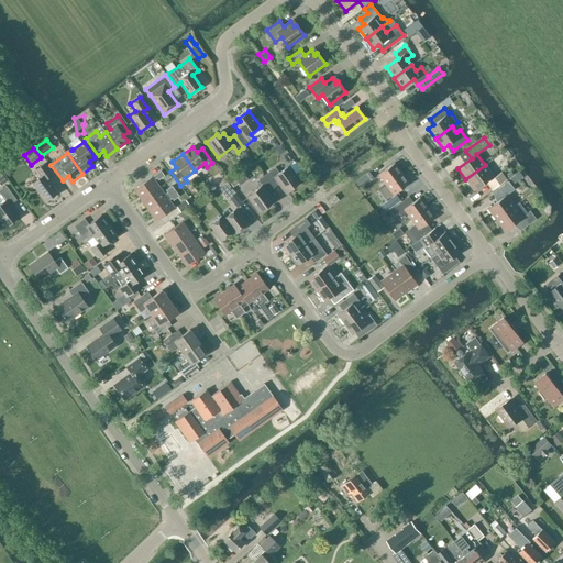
[(378,175),(386,185),(401,173),(394,163),(378,175)]
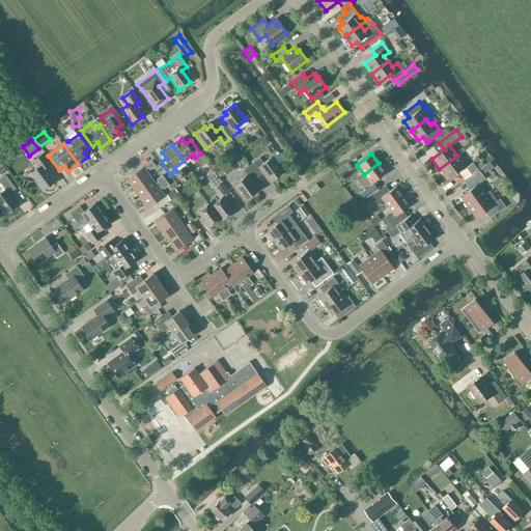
[(43,190),(55,182),(45,168),(50,164),(42,155),(33,161),(38,167),(30,173),(43,190)]
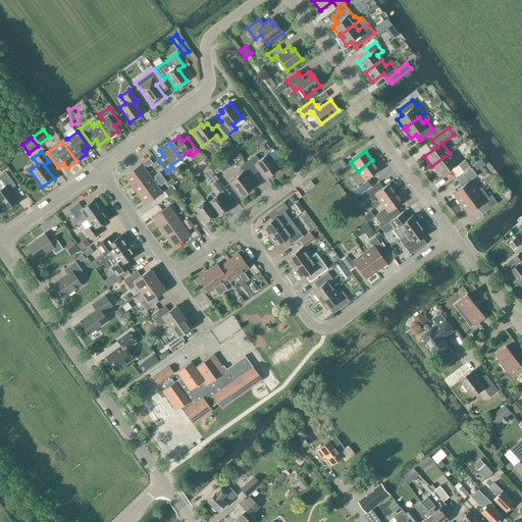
[(450,153),(431,166),(439,176),(457,163),(450,153)]
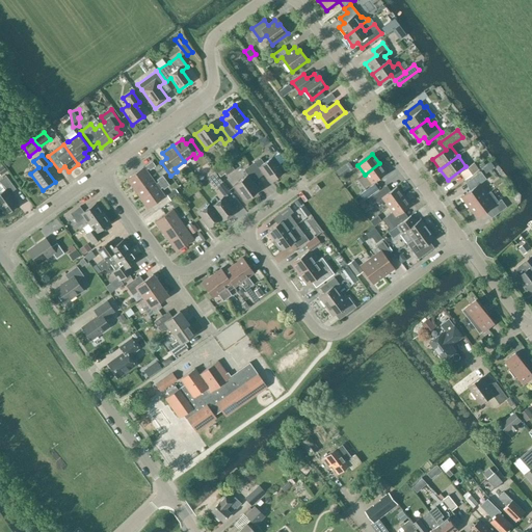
[(249,166),(258,178),(263,175),(267,180),(272,177),(274,179),(284,171),(273,157),(264,163),(260,158),(249,166)]
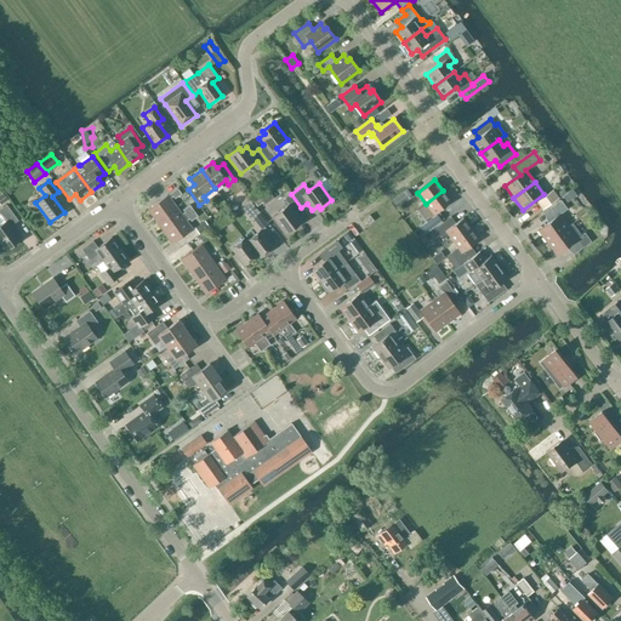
[(148,210),(155,221),(176,206),(170,199),(172,197),(175,199),(181,194),(177,188),(167,195),(148,210)]
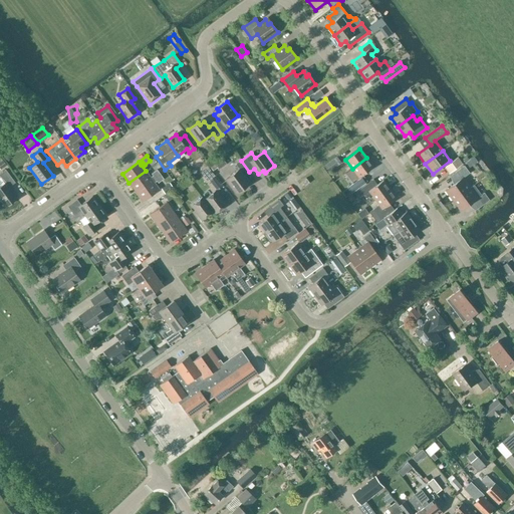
[(341,164),(336,157),(324,166),(328,172),(341,164)]
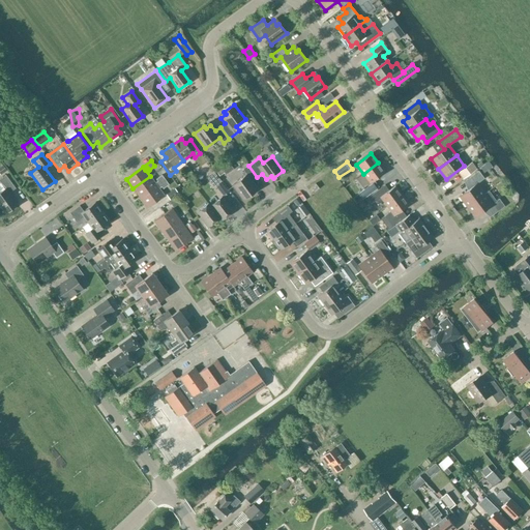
[(477,169),(472,162),(458,172),(463,179),(477,169)]
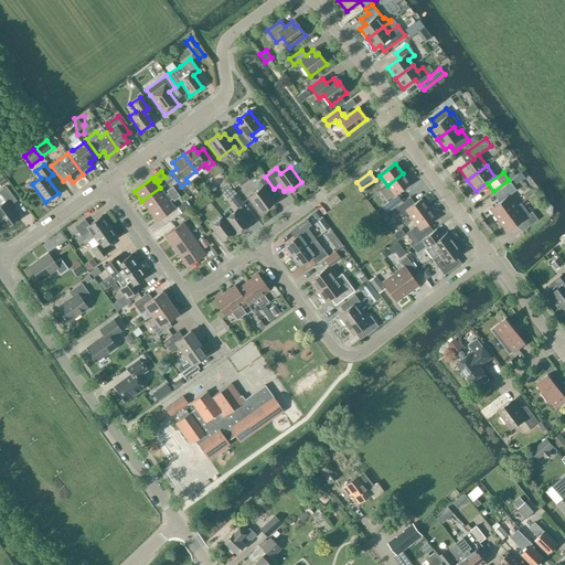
[(411,183),(403,173),(387,185),(391,191),(385,195),(388,200),(394,195),(411,183)]
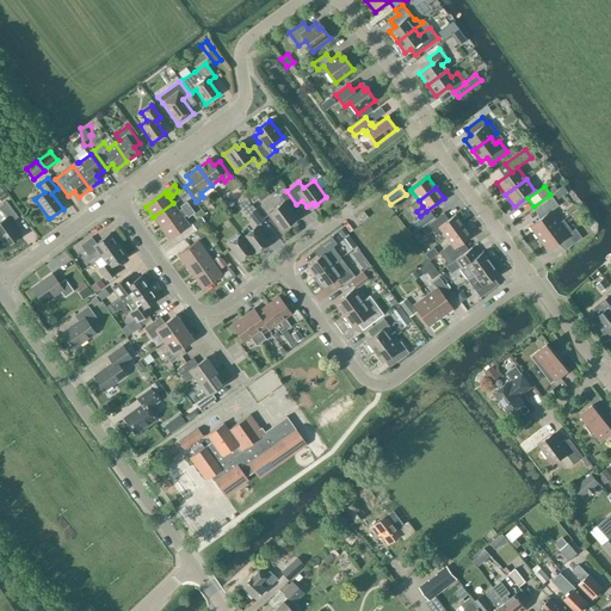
[(296,204),(287,191),(281,196),(284,201),(267,214),(281,230),(291,222),(290,220),(296,216),(290,209),(296,204)]
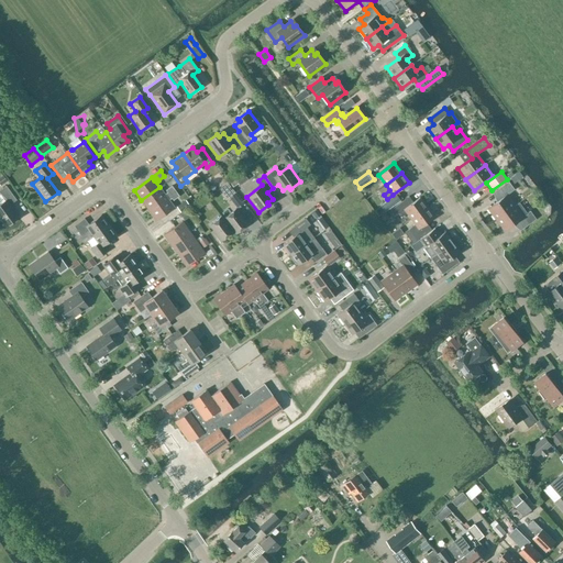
[(487,209),(496,220),(515,206),(507,195),(514,190),(508,181),(495,191),(500,199),(487,209)]
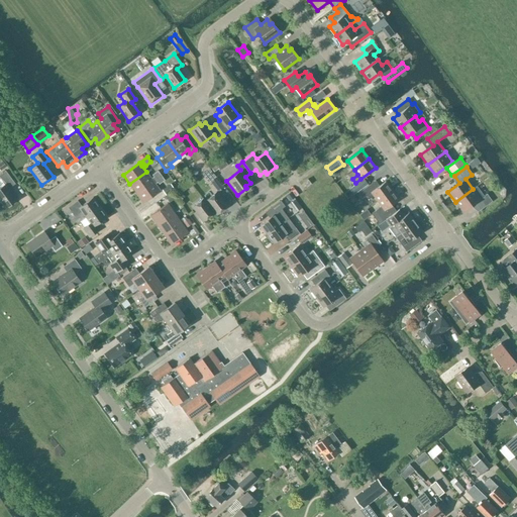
[(0,201),(5,209),(17,200),(9,189),(15,184),(5,171),(0,175),(0,178),(4,185),(0,188),(0,201)]
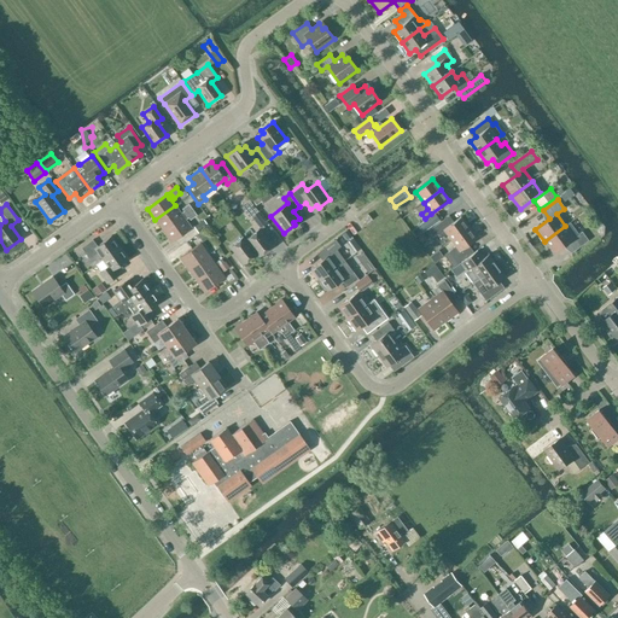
[(180,214),(175,205),(155,220),(163,231),(193,210),(188,204),(181,209),(184,211),(180,214)]
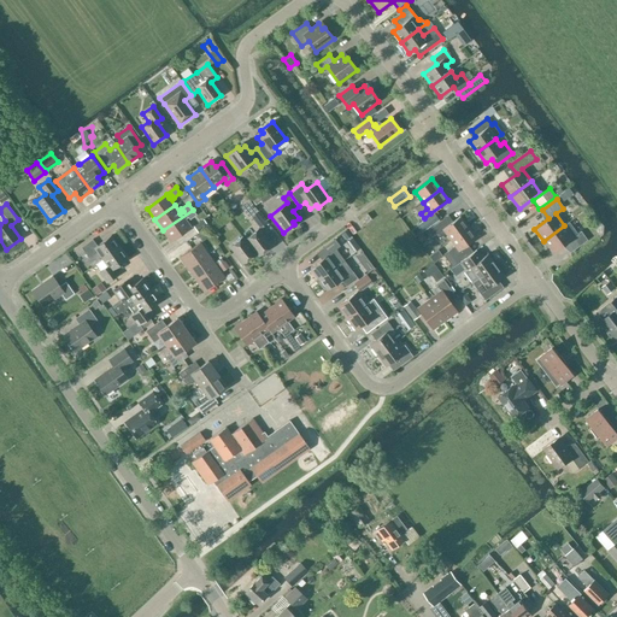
[(197,215),(193,210),(163,230),(171,242),(191,228),(184,219),(188,218),(189,219),(197,215)]
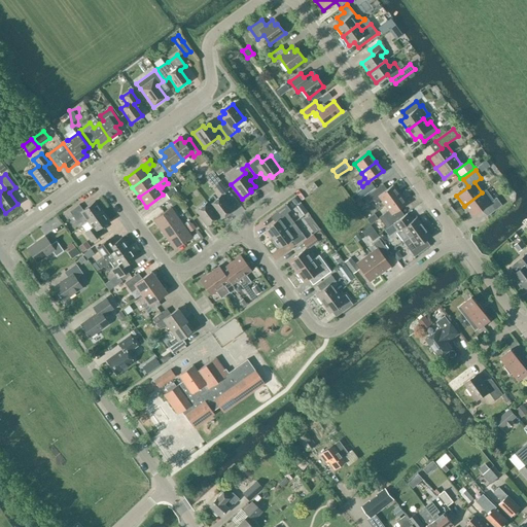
[(227,191),(220,181),(214,185),(222,196),(227,191)]
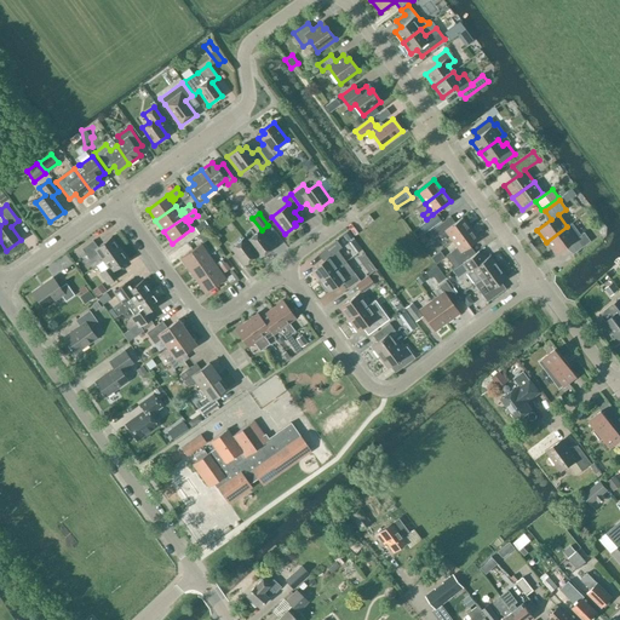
[(441,222),(436,214),(419,227),(424,233),(441,222)]
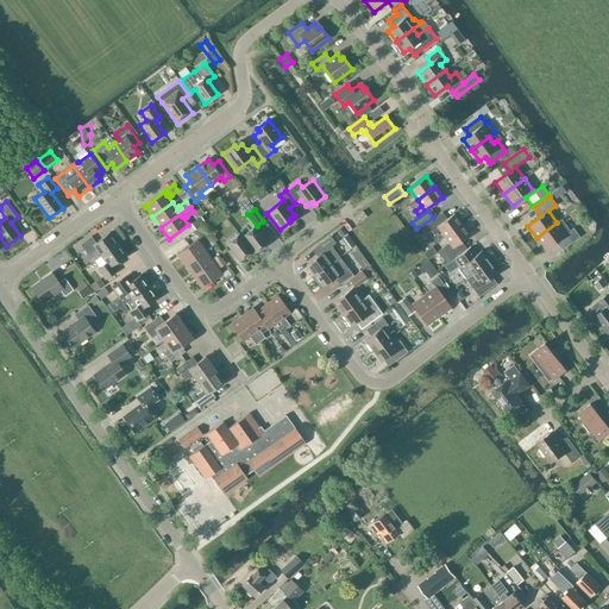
[(440,231),(445,237),(462,225),(453,214),(446,219),(441,213),(422,227),(427,234),(431,231),(434,236),(440,231)]
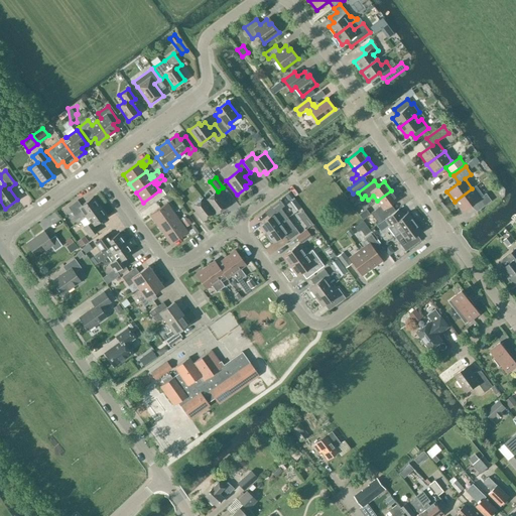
[(161,189),(165,196),(174,189),(170,183),(161,189)]
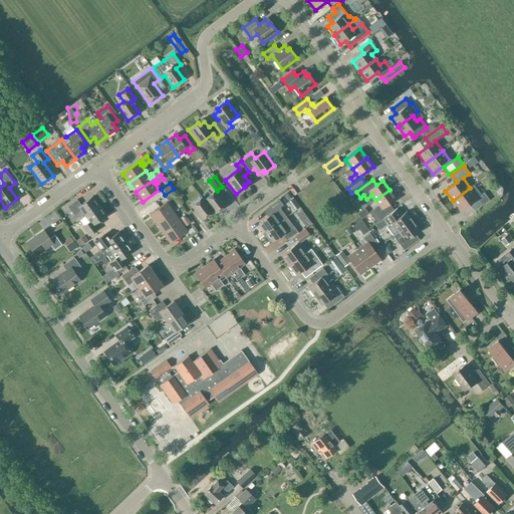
[(470,188),(453,201),(460,211),(472,202),(477,209),(489,200),(484,193),(481,195),(473,186),(470,188)]
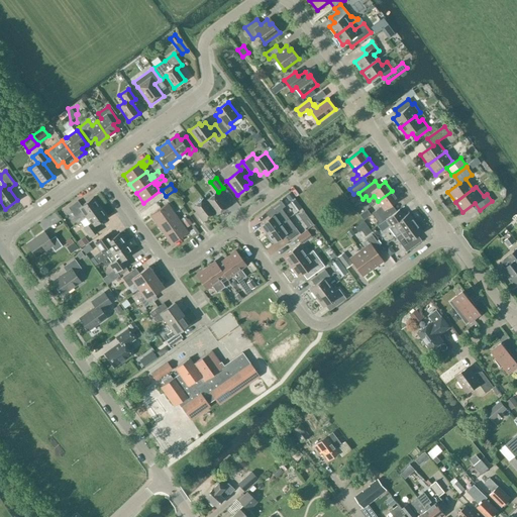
[(399,200),(392,191),(378,201),(381,206),(372,214),(379,224),(392,215),(387,208),(399,200)]
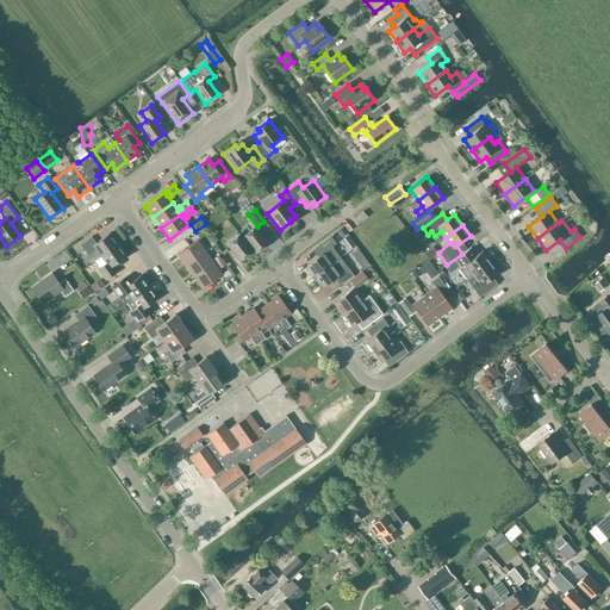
[(256,254),(268,244),(255,226),(243,236),(256,254)]
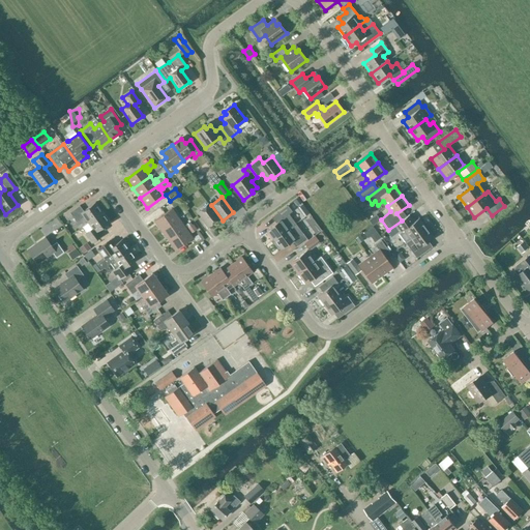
[(88,223),(102,212),(95,202),(83,211),(80,206),(69,213),(77,222),(83,217),(88,223)]
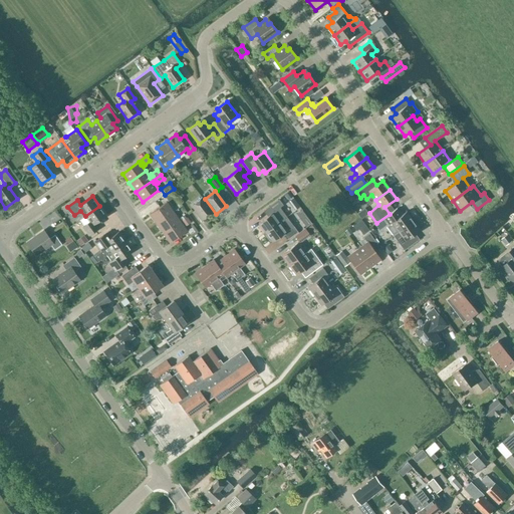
[(202,220),(213,212),(202,198),(191,206),(202,220)]
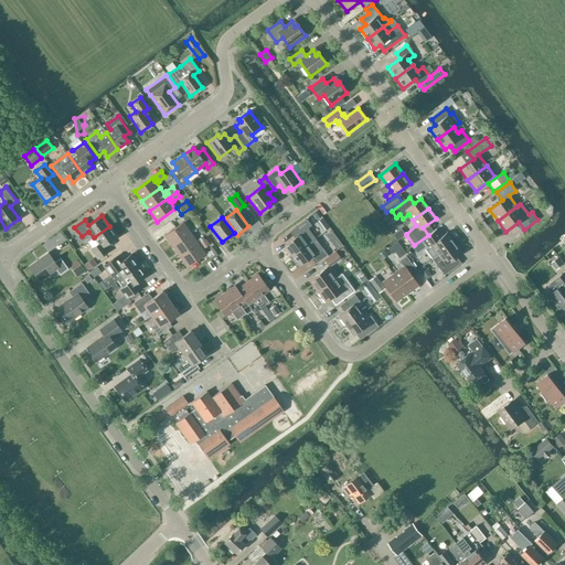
[(291,256),(307,244),(315,238),(307,228),(311,225),(306,219),(291,230),(297,236),(284,245),(291,256)]
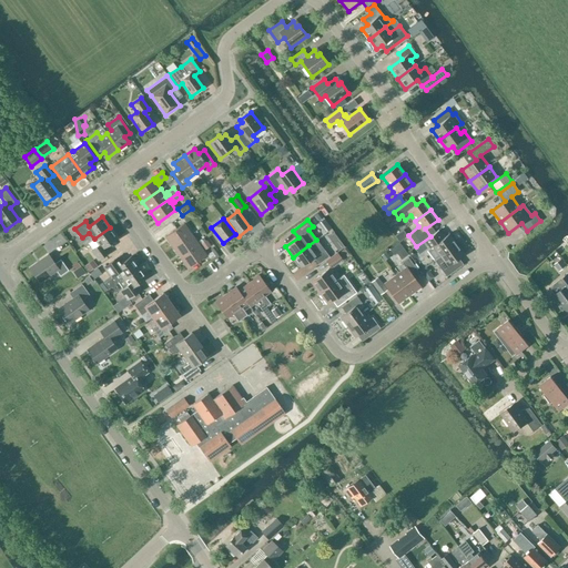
[(165,237),(173,247),(191,234),(184,224),(165,237)]
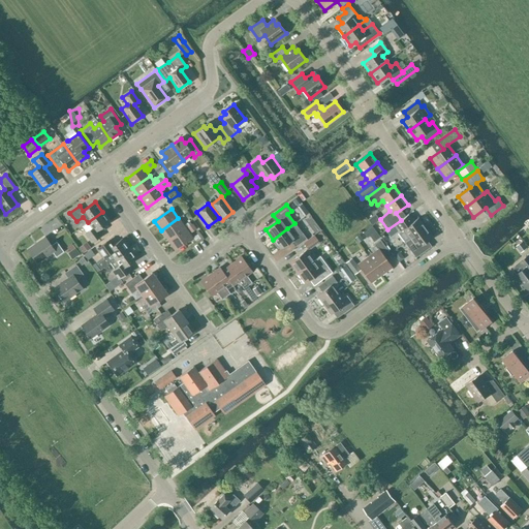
[(102,212),(88,222),(92,228),(85,234),(91,243),(101,236),(97,230),(110,221),(102,212)]
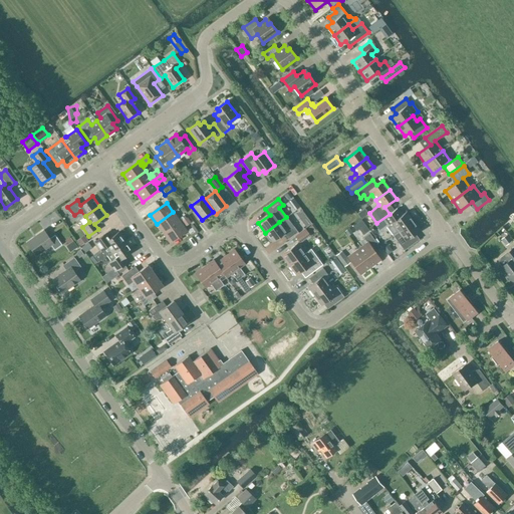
[(392,223),(399,232),(413,221),(407,212),(402,216),(398,211),(386,219),(390,224),(392,223)]
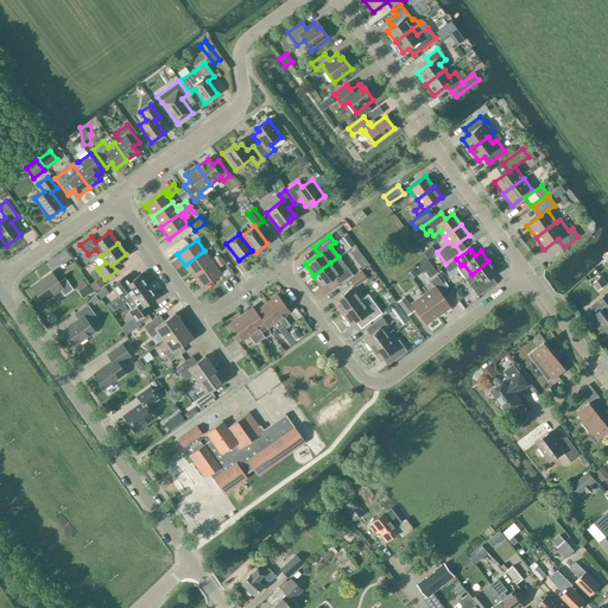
[(204,251),(185,265),(192,277),(213,263),(204,251)]
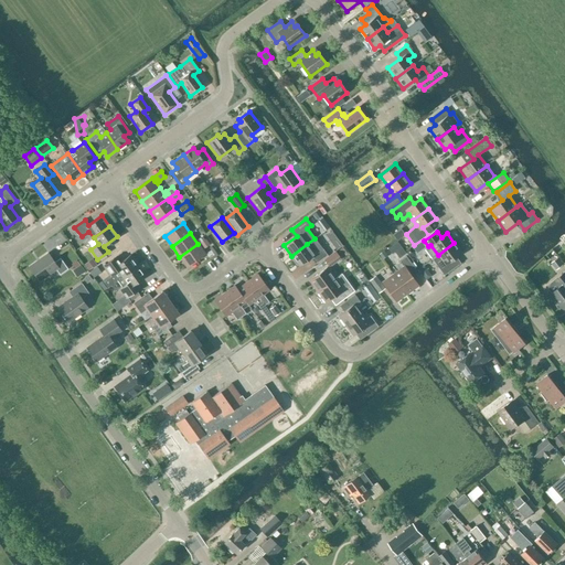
[(307,244),(291,256),(299,266),(312,256),(317,263),(328,255),(315,238),(307,244)]
